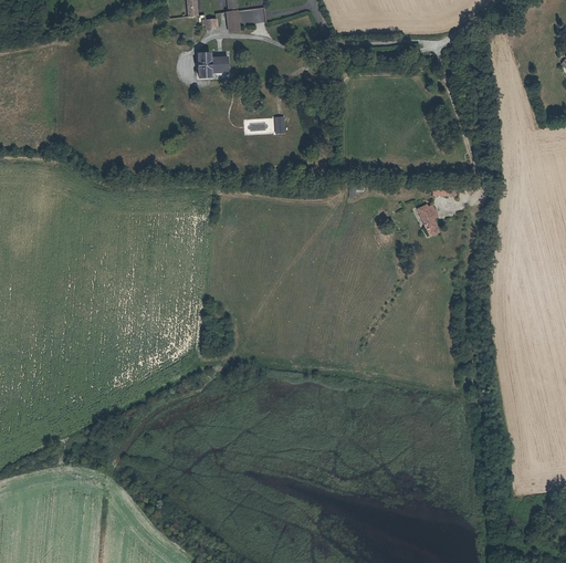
[(186,0),(188,17),(197,16),(196,0),(186,0)]
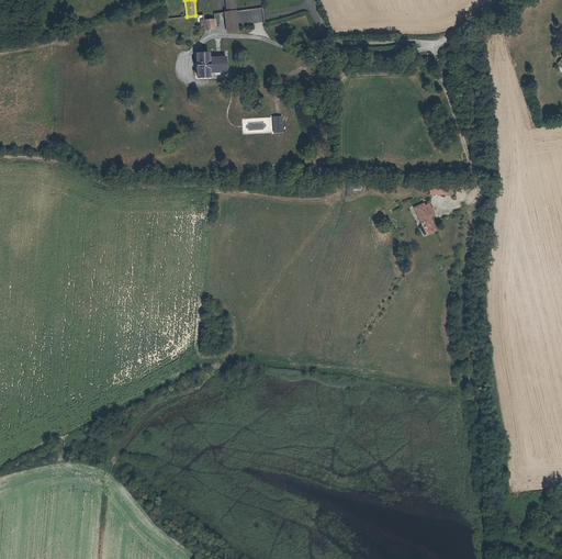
[(237,35),(236,17),(226,18),(228,36),(237,35)]
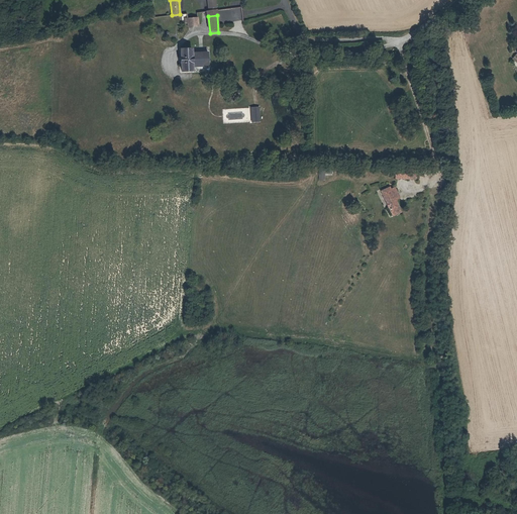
[(199,18),(186,18),(186,23),(189,23),(189,26),(200,26),(199,18)]
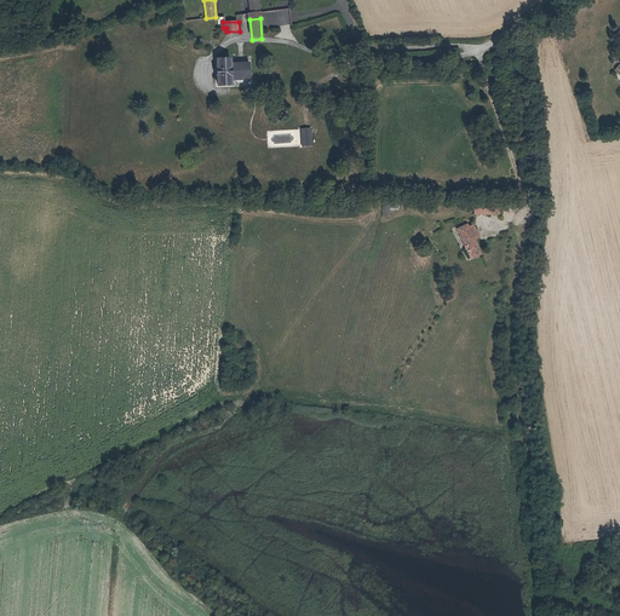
[(227,62),(227,59),(212,61),(212,86),(229,85),(228,79),(247,79),(246,62),(227,62)]
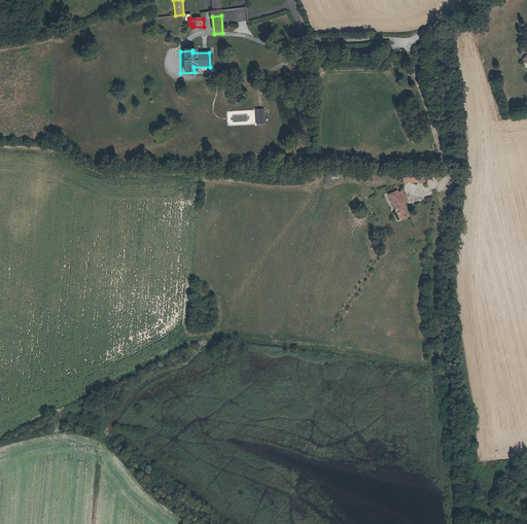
[(265,109),(256,110),(257,114),(260,114),(261,125),(266,124),(265,109)]
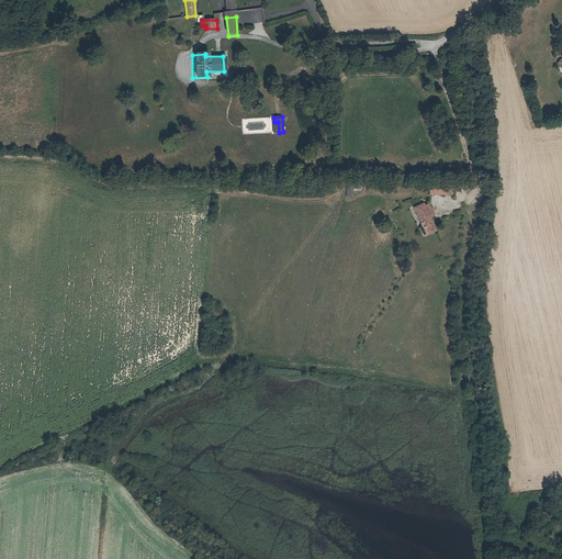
[(452,188),(433,188),(431,197),(451,197),(452,188)]
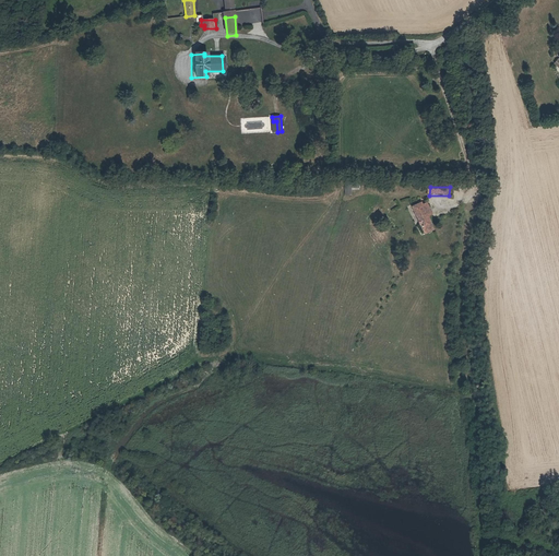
[(426,215),(430,213),(427,206),(423,209),(421,205),(413,210),(425,234),(433,231),(428,219),(426,215)]
